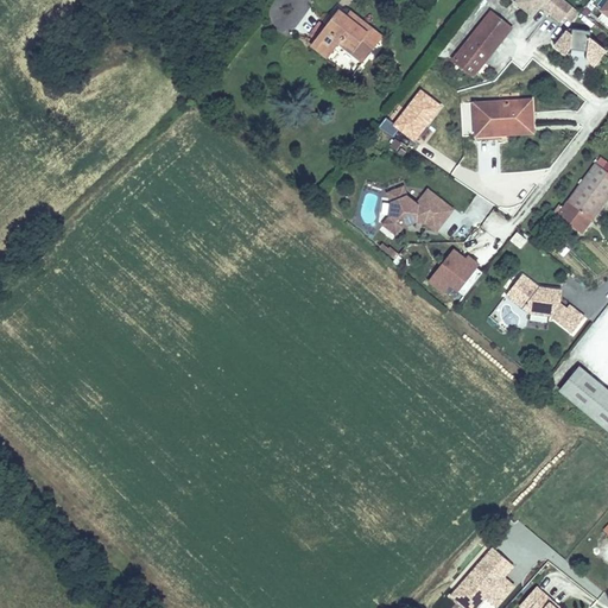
[(553,0),(545,14),(562,24),(572,6),(562,0),(553,0)]
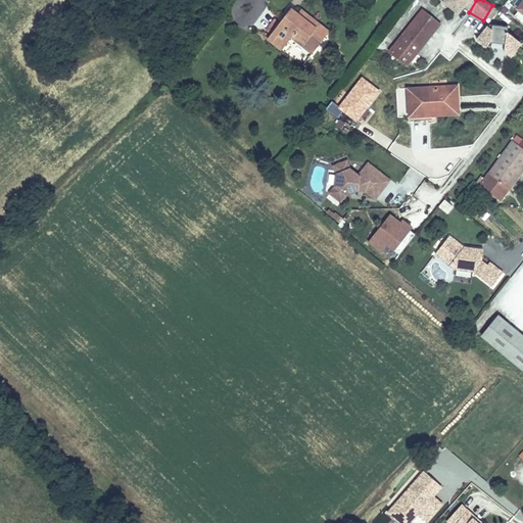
[(291,9),(271,37),(284,48),(291,38),(293,35),(315,51),(329,33),(301,11),(298,14),(291,9)]
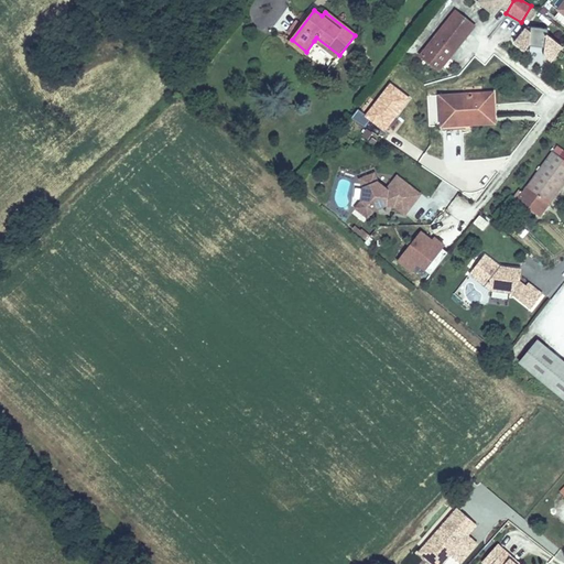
[(456,12),(422,56),(438,69),(473,26),(456,12)]
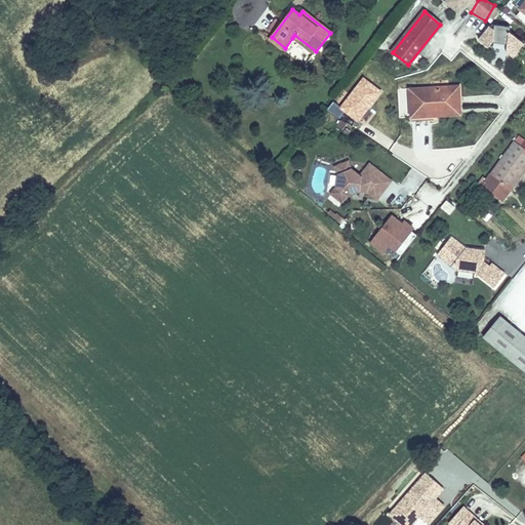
[(513,58),(524,44),(509,33),(510,29),(494,26),(491,27),(480,41),(489,48),(493,43),(508,45),(507,53),(513,58)]
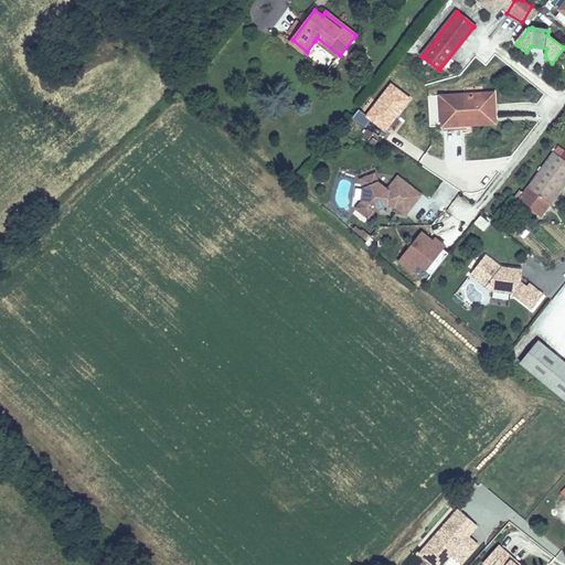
[(317,38),(315,41),(338,59),(340,55),(317,38)]
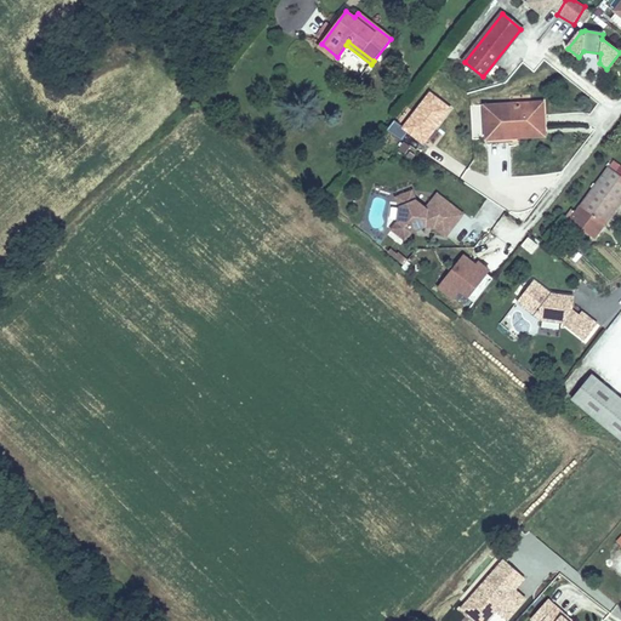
[(337,57),(322,44),(318,47),(335,60),(337,57)]
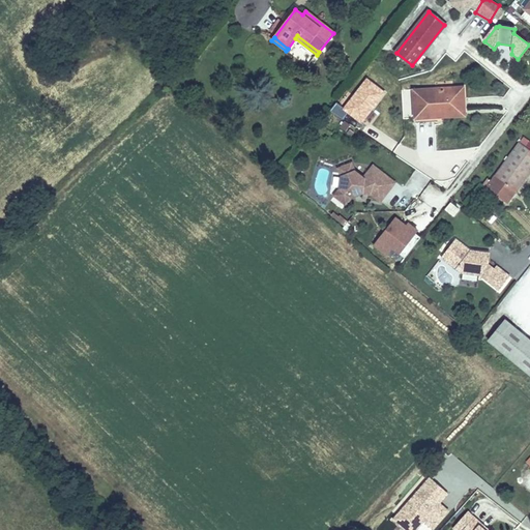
[(416,118),(437,117),(437,112),(464,111),(463,88),(414,91),(416,118)]
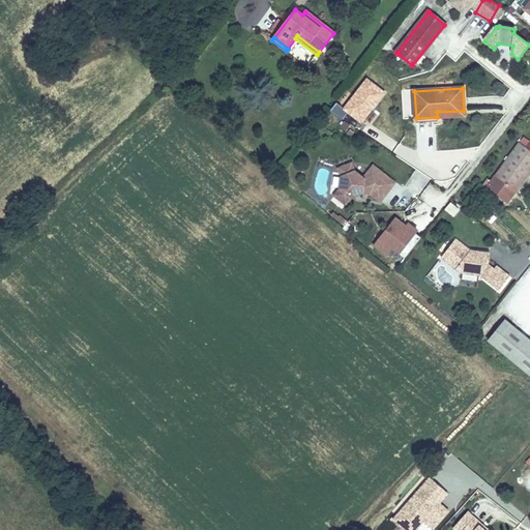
[(507,204),(529,172),(529,151),(520,144),(490,183),(500,192),(496,196),(507,204)]
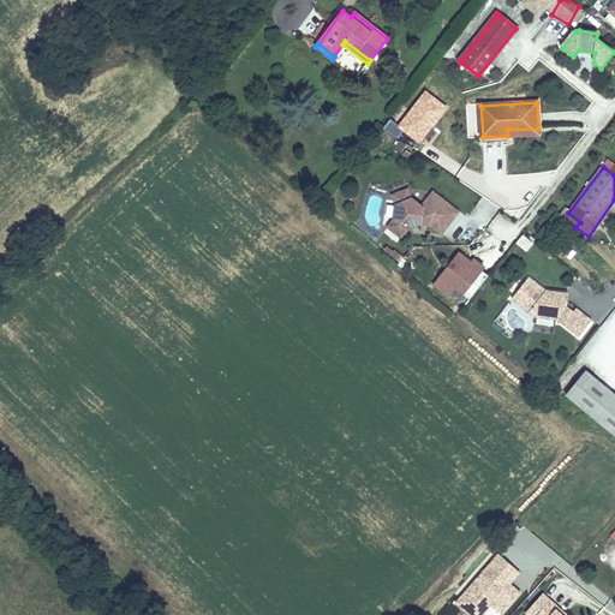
[(417,226),(421,224),(431,225),(441,234),(457,213),(433,195),(423,208),(412,199),(408,190),(393,196),(396,206),(395,219),(389,227),(401,237),(408,230),(413,227),(412,224),(416,222),(417,226)]
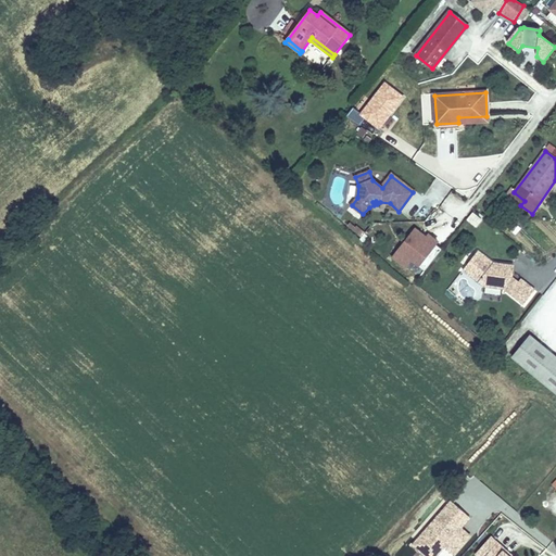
[(425,199),(443,206),(452,186),(433,178),(425,199)]
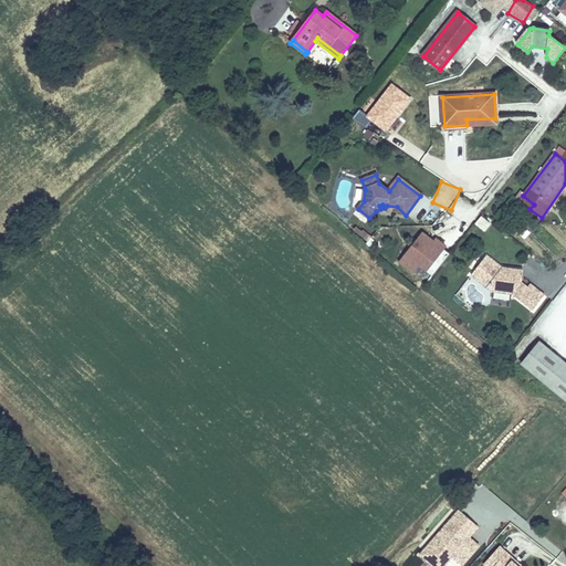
[(520,201),(530,209),(534,205),(523,196),(520,201)]
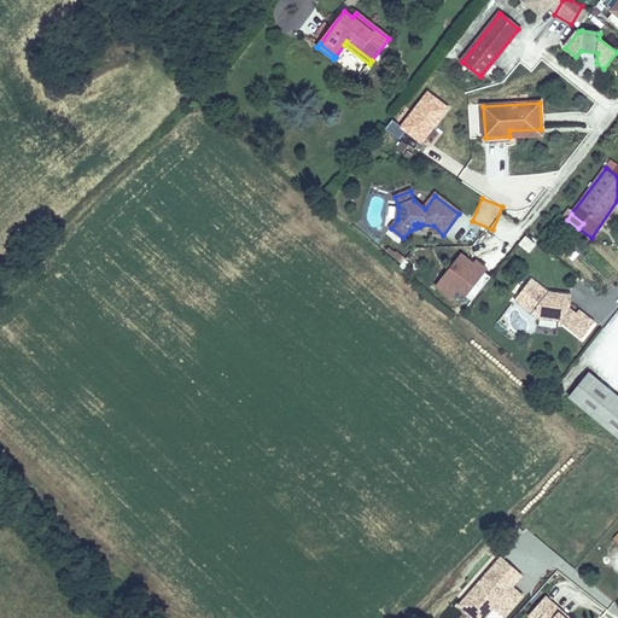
[(529,254),(536,244),(526,237),(519,246),(529,254)]
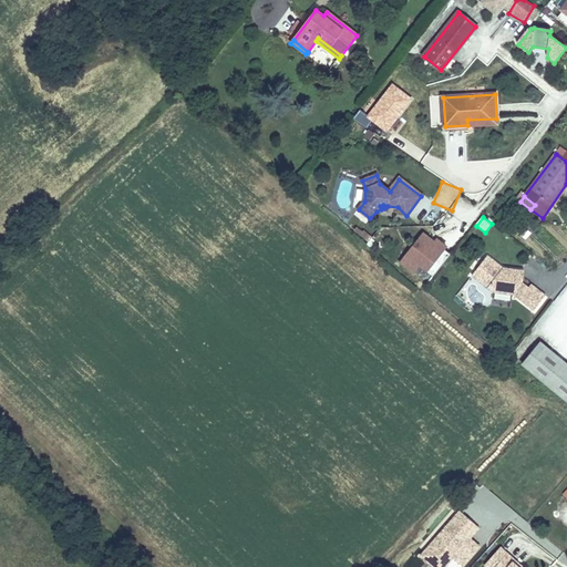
[(419,269),(433,279),(452,253),(423,232),(399,266),(413,277),(419,269)]
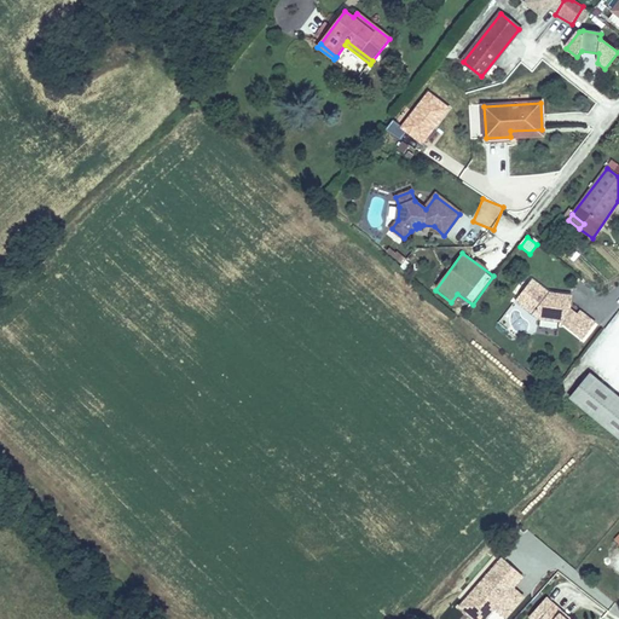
[(539,319),(562,317),(584,335),(596,319),(580,307),(577,312),(571,307),(572,305),(571,298),(566,299),(565,293),(551,294),(533,281),(518,302),(539,319)]
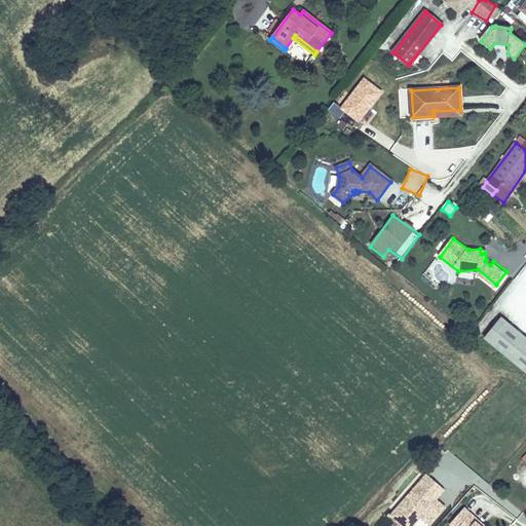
[(525,343),(498,322),(482,342),(525,376),(525,343)]
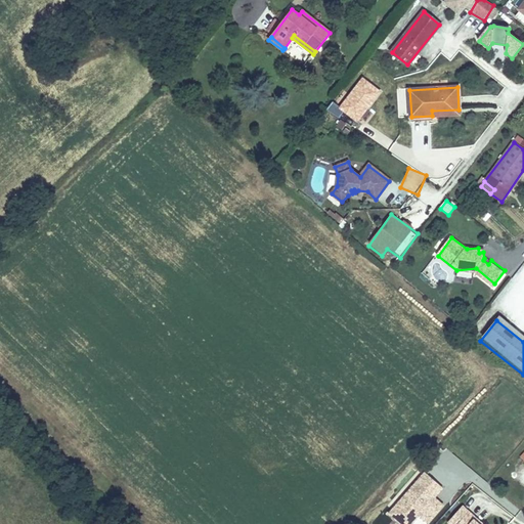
[(387,513),(401,523),(410,523),(418,515),(430,523),(445,503),(436,496),(445,485),(421,467),(387,513)]
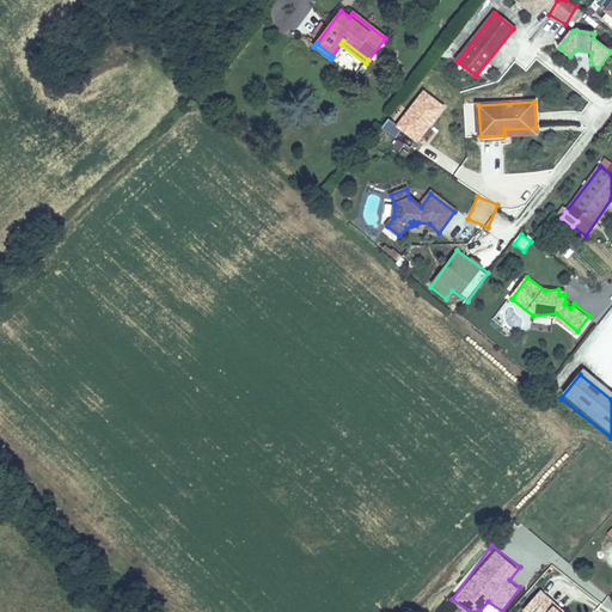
[(568,611),(539,588),(519,611),(568,611)]
